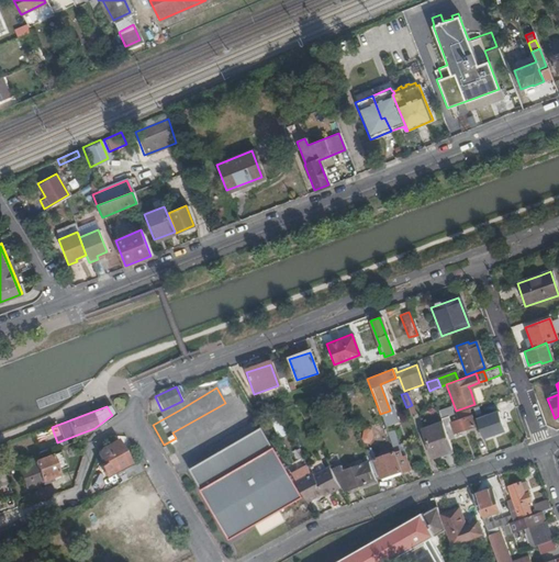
[(439,419),(440,423),(447,440),(454,437),(453,434),(473,426),(467,411),(455,415),(457,420),(451,422),(450,419),(448,420),(446,416),(439,419)]
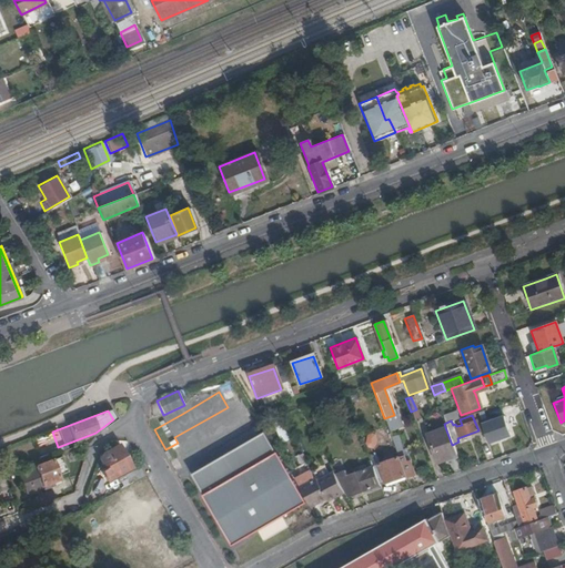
[(502,417),(481,425),(487,444),(508,436),(502,417)]
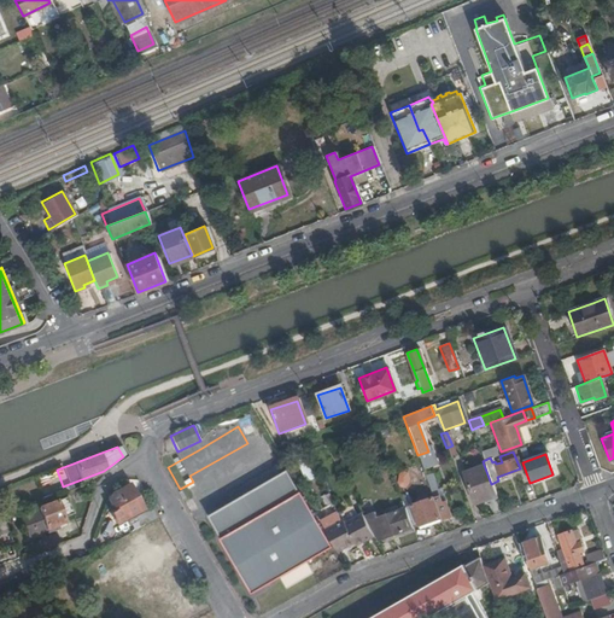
[(314,478),(308,461),(297,465),(304,483),(314,478)]
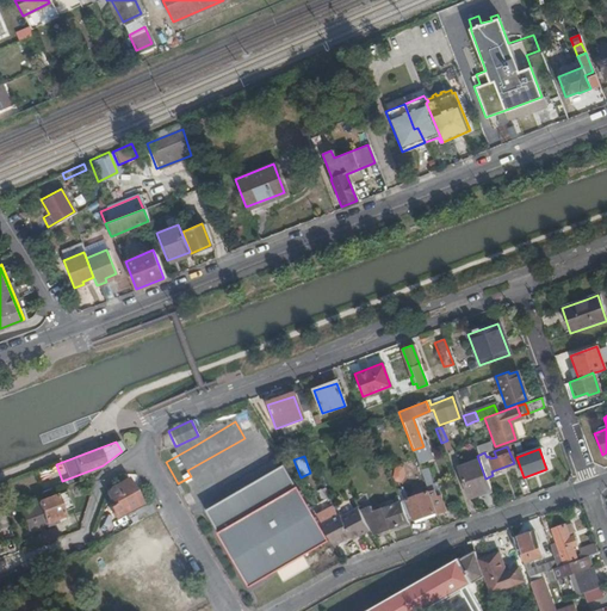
[(469,497),(489,489),(485,479),(478,460),(458,467),(469,497)]
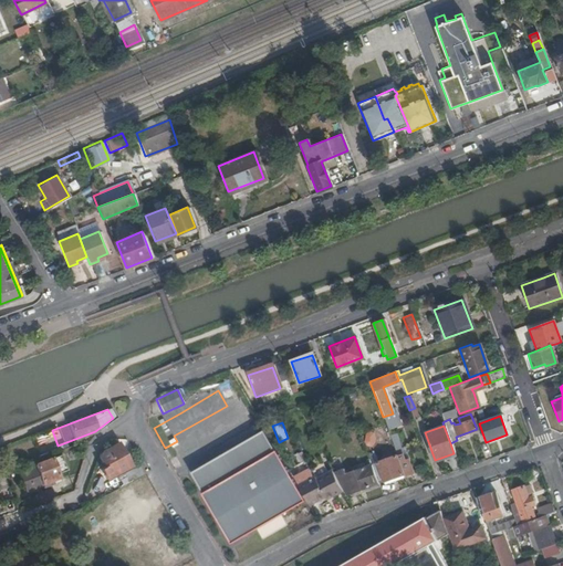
[(361,435),(366,447),(376,443),(372,430),(361,435)]
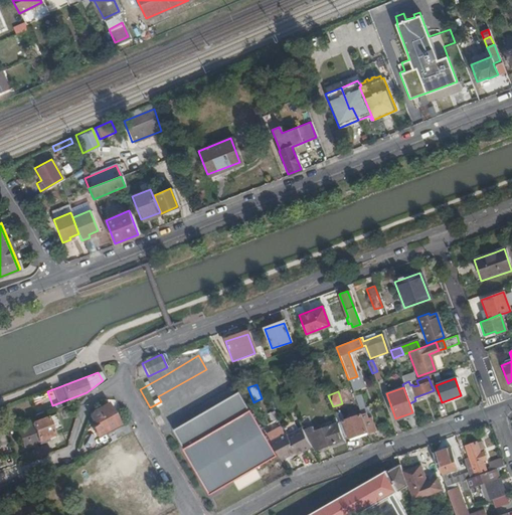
[(244,404),(238,393),(186,422),(172,431),(199,476),(209,494),(231,481),(237,492),(269,473),(265,467),(256,472),(253,468),(275,456),(244,404)]
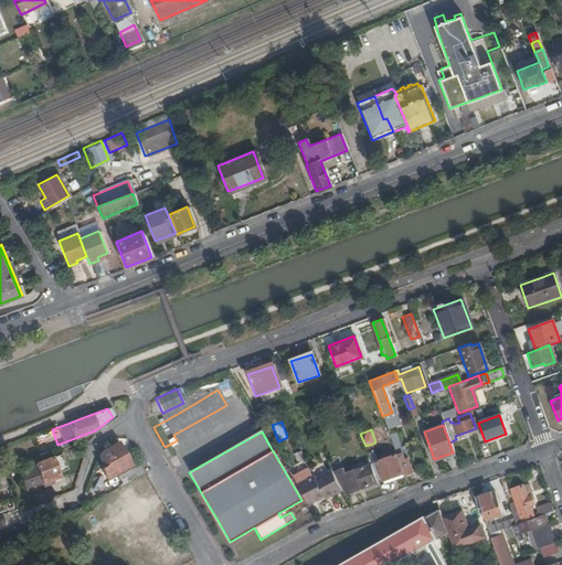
[(370,465),(377,482),(382,480),(383,483),(394,480),(393,477),(401,473),(394,456),(395,455),(392,446),(389,435),(388,433),(383,434),(385,440),(391,456),(375,461),(375,462),(370,465)]
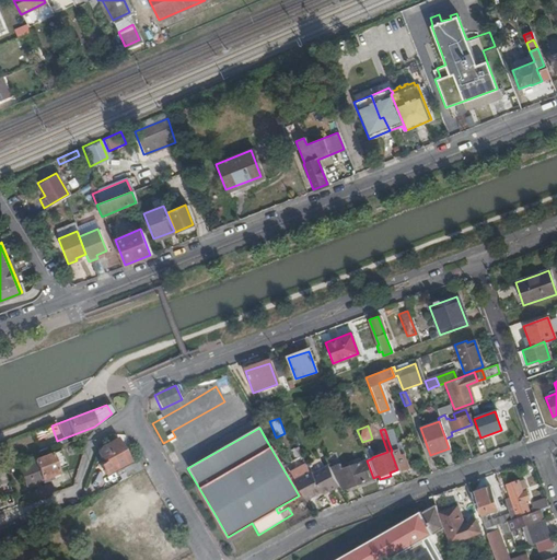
[(392,451),(399,473),(408,469),(403,454),(399,455),(390,430),(385,431),(389,442),(392,451)]
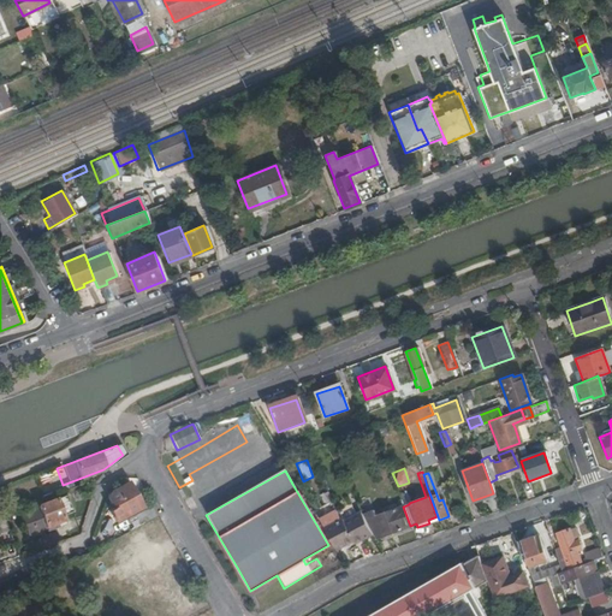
[(107,511),(113,522),(137,509),(123,484),(107,493),(105,498),(107,503),(110,502),(112,508),(107,511)]
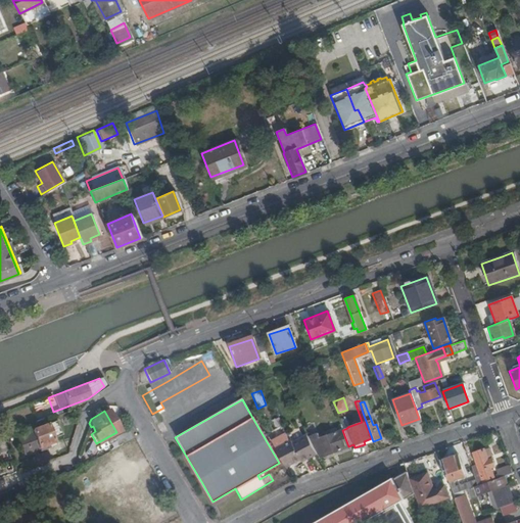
[(47,419),(45,414),(35,418),(36,423),(47,419)]
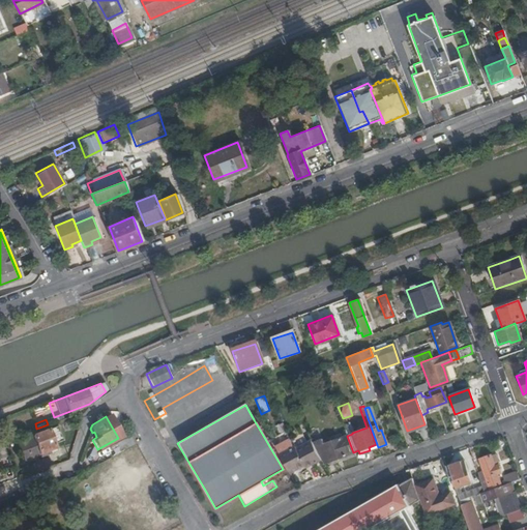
[(45,431),(13,442),(20,459),(51,448),(45,431)]
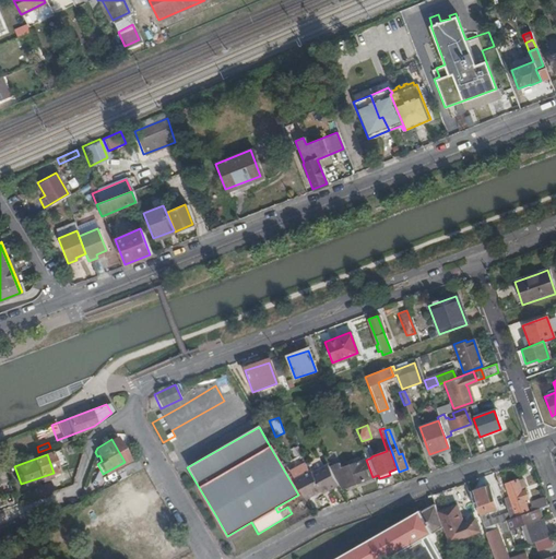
[(338,485),(340,489),(373,477),(366,460),(340,468),(336,463),(328,467),(338,485)]
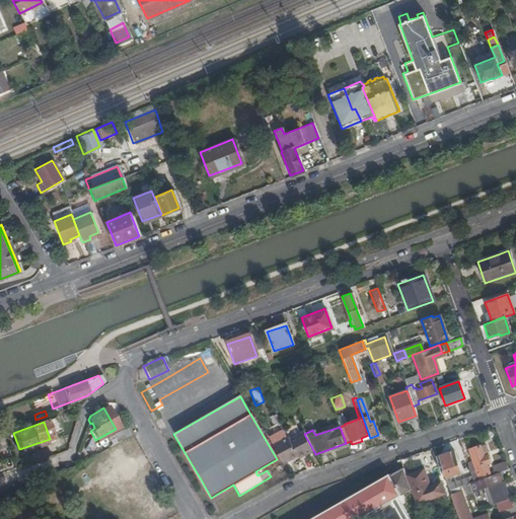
[(270,443),(280,459),(296,454),(297,456),(313,450),(304,434),(303,433),(287,438),(286,436),(269,442),(270,443)]
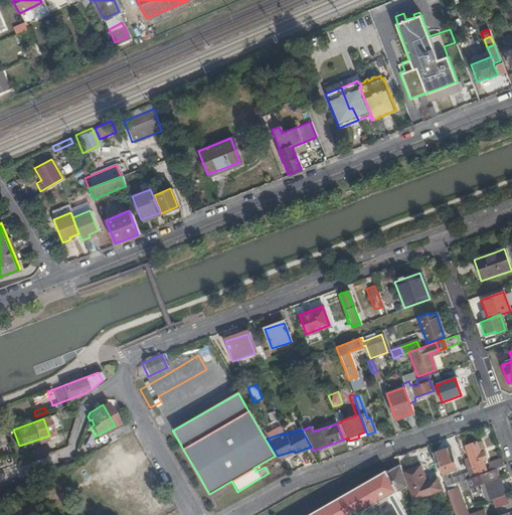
[(469,458),(463,460),(468,474),(469,478),(473,477),(494,470),(503,466),(500,458),(487,463),(489,467),(484,469),(482,461),(485,460),(482,452),(478,454),(475,443),(465,447),(469,458)]
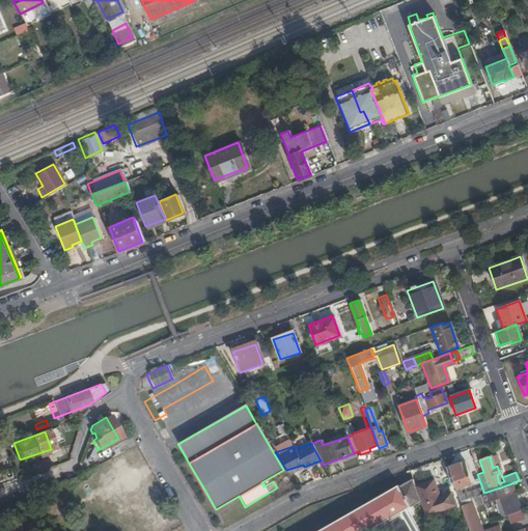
[(28,466),(31,474),(43,469),(40,462),(28,466)]
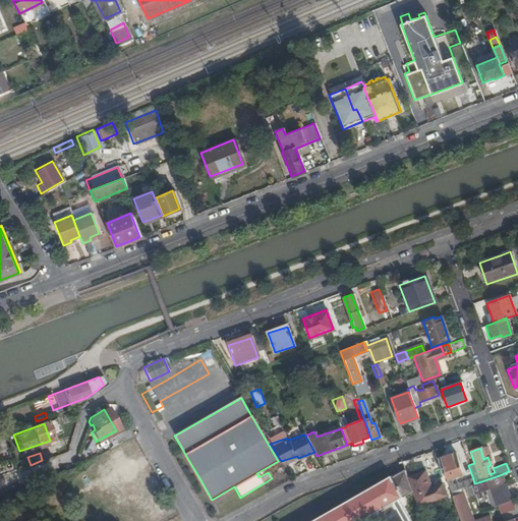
[(454,453),(437,459),(446,484),(449,493),(470,485),(474,483),(473,479),(456,484),(452,486),(449,479),(453,477),(462,475),(454,453)]
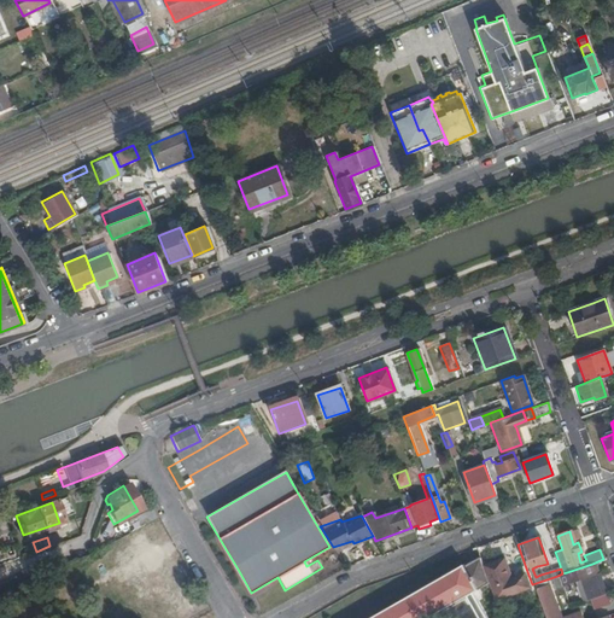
[(94,551),(104,544),(100,538),(91,543),(94,551)]
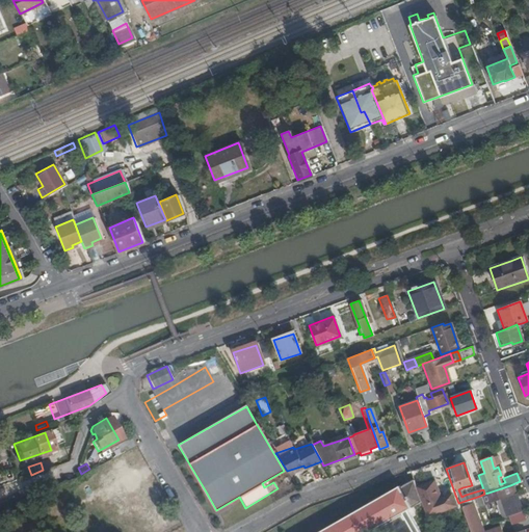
[(415,488),(412,480),(398,487),(397,486),(358,508),(316,531),(366,531),(393,517),(401,512),(405,521),(412,531),(421,531),(414,517),(419,514),(416,504),(419,502),(419,500),(415,488)]
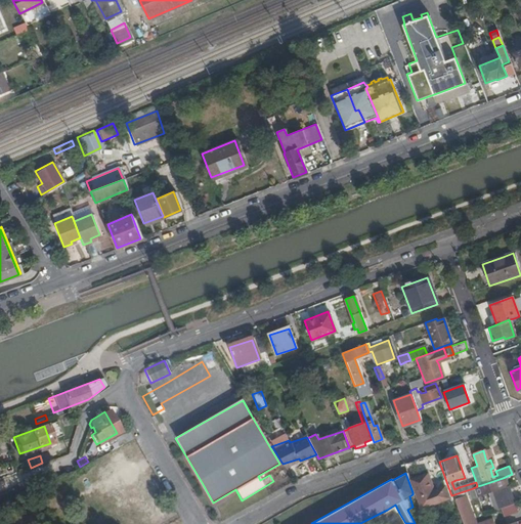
[(426,474),(408,481),(413,492),(413,494),(415,498),(420,497),(423,507),(447,497),(444,487),(432,491),(426,474)]
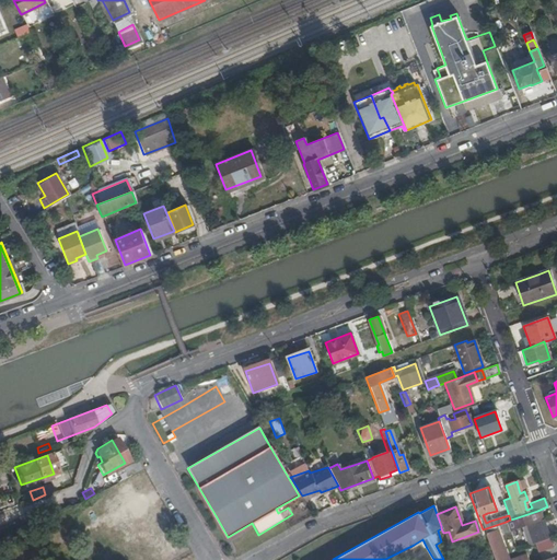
[(510,520),(506,522),(509,532),(522,527),(528,545),(534,543),(547,538),(537,511),(514,518),(510,520)]
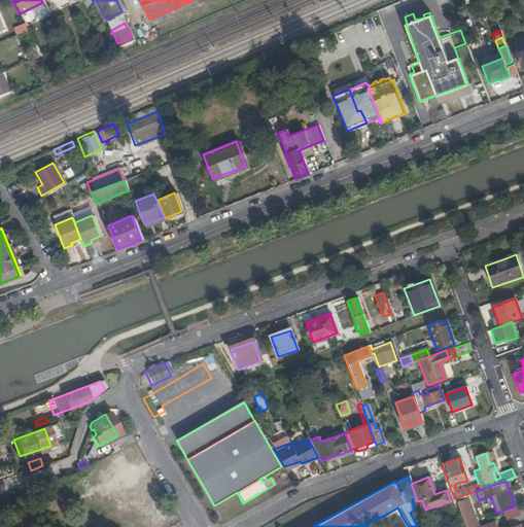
[(493,526),(493,523),(482,526),(478,526),(467,499),(456,503),(460,515),(462,520),(464,526),(493,526)]
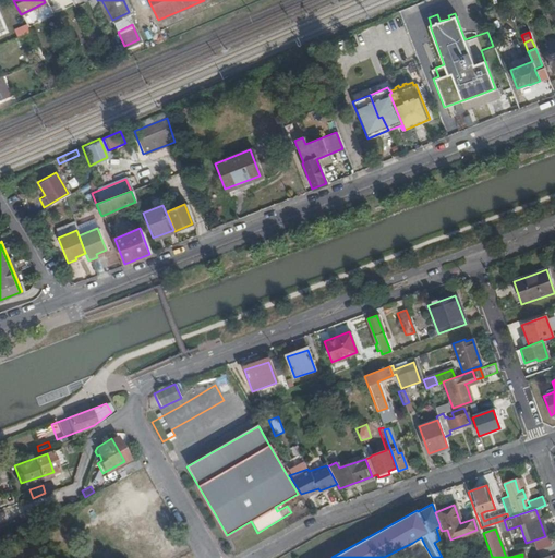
[(549,545),(545,536),(532,541),(535,549),(549,545)]
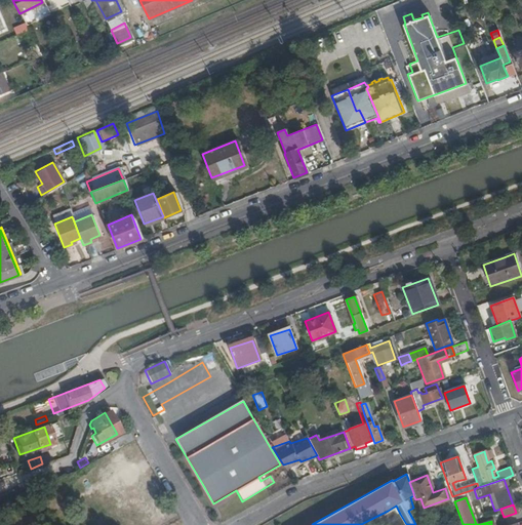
[(396,506),(388,511),(396,524),(406,524),(400,514),(396,506)]
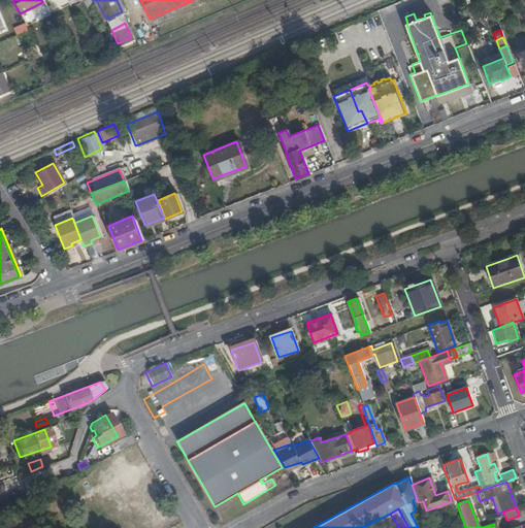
[(448,521),(450,526),(463,521),(461,516),(448,521)]
